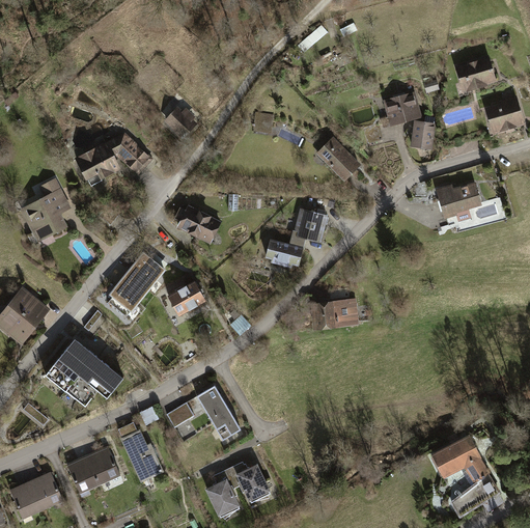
[(308,47),(329,29),(324,22),(302,40),(308,47)]
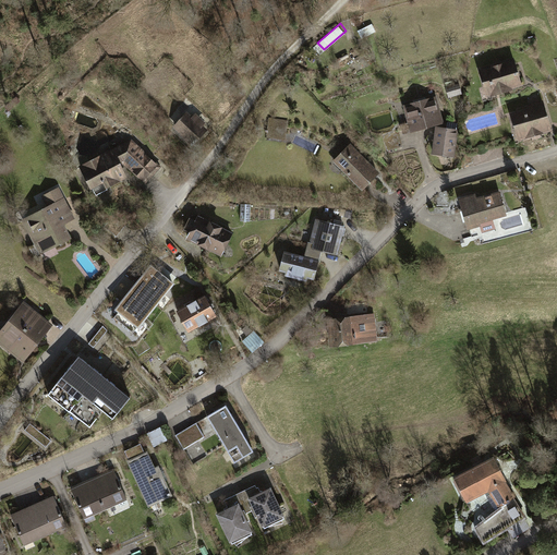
[(480,71),(488,97),(522,86),(515,60),(512,60),(511,58),(500,61),(501,63),(494,67),(493,63),(483,65),(484,69),(480,71)]
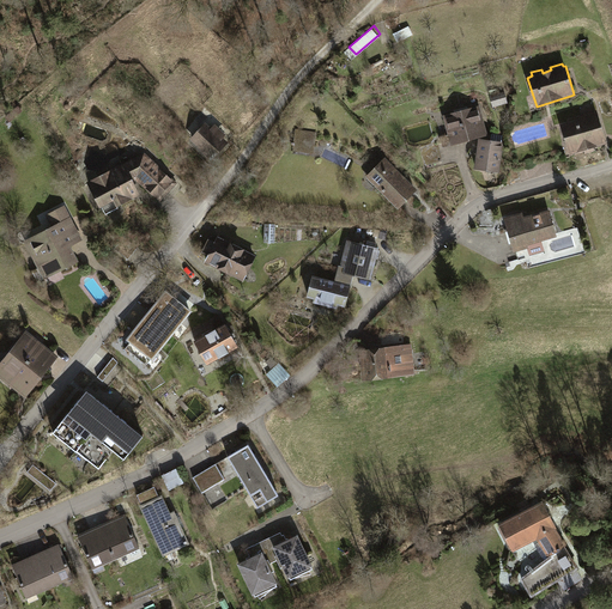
[(504,90),(490,95),(494,108),(509,103),(504,90)]
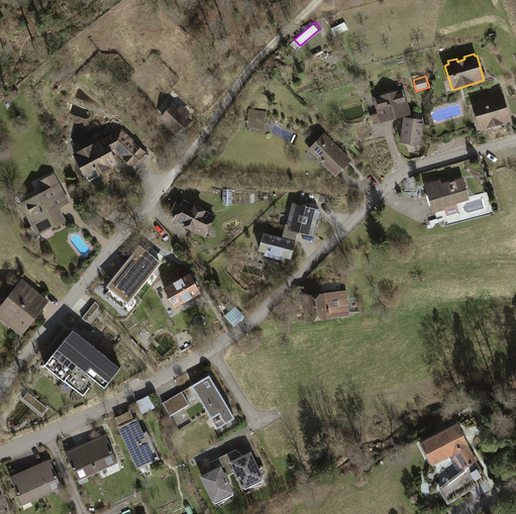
[(400,86),(373,93),(381,121),(408,114),(400,86)]
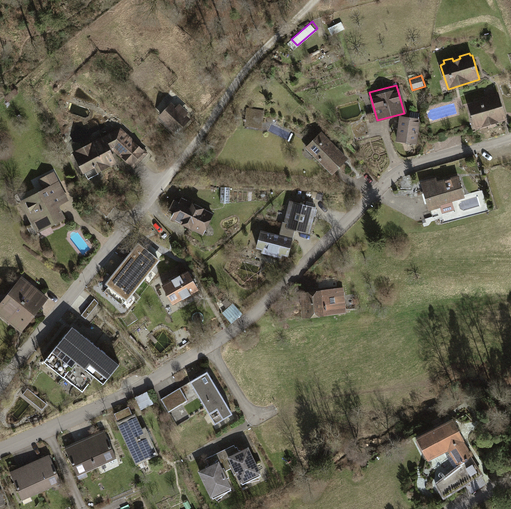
[(468,105),(476,130),(507,120),(498,92),(484,96),(485,99),(468,105)]
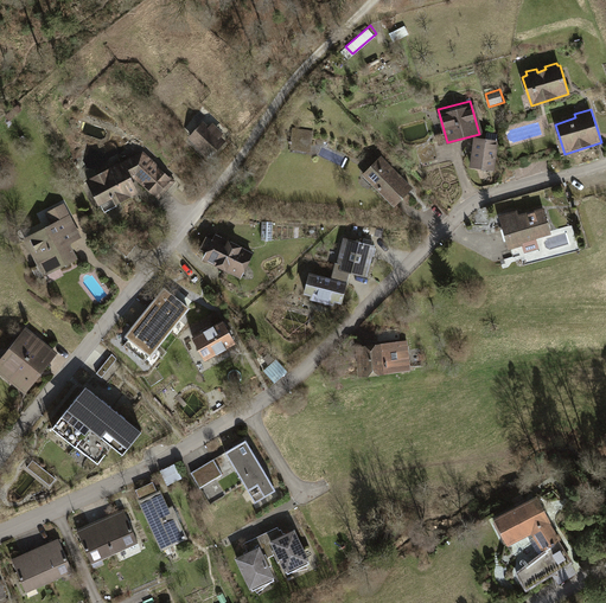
[(203,122),(187,138),(209,159),(225,142),(219,138),(223,133),(212,123),(209,127),(203,122)]
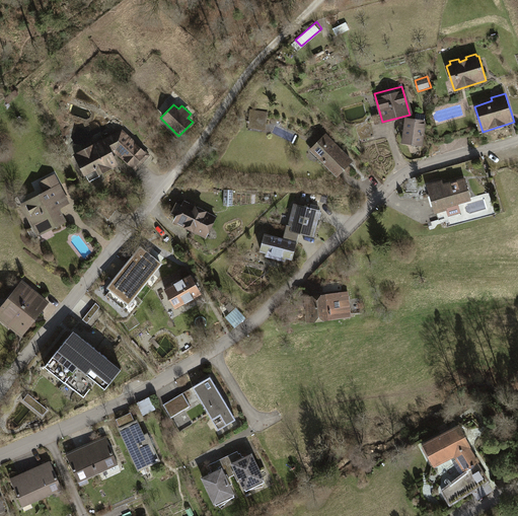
[(268,112),(249,108),(247,127),(265,129),(268,112)]
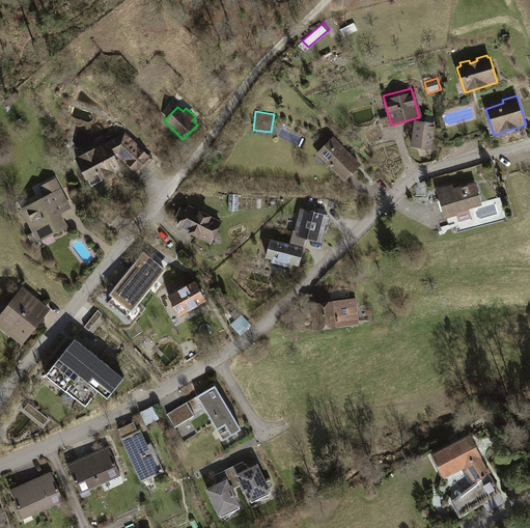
[(415,120),(412,145),(431,148),(435,123),(415,120)]
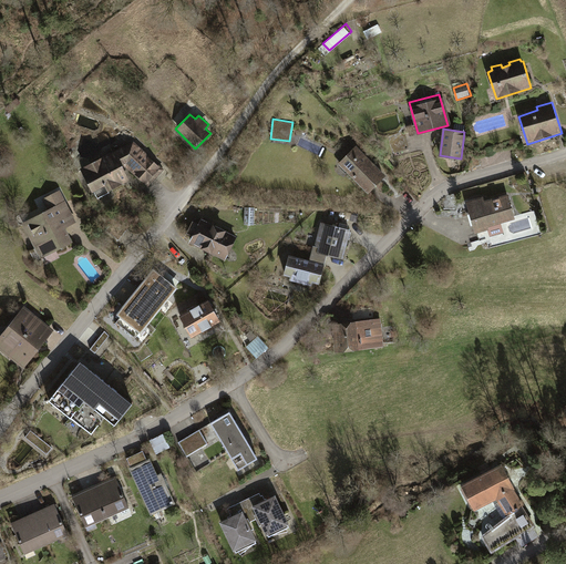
[(133,143),(80,168),(92,194),(94,193),(98,200),(130,184),(123,170),(125,168),(145,186),(162,167),(133,143)]
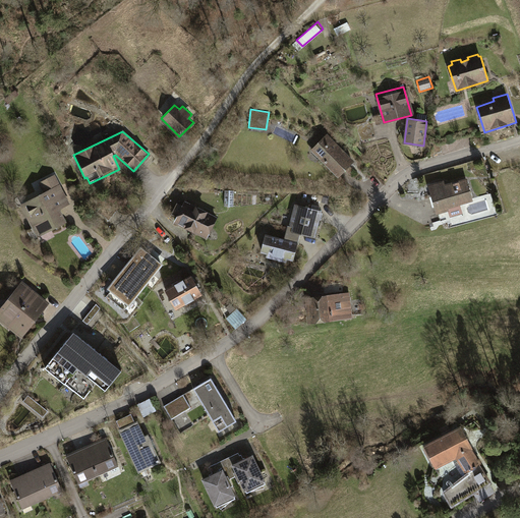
[(354,162),(327,134),(311,150),(339,177),(354,162)]
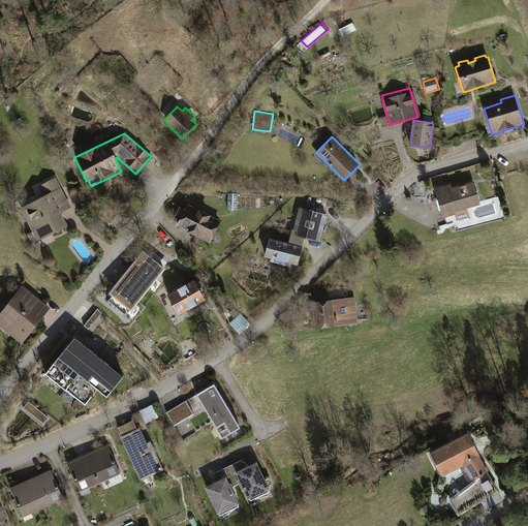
[(20,208),(36,241),(67,226),(60,213),(71,207),(56,176),(37,184),(43,196),(20,208)]
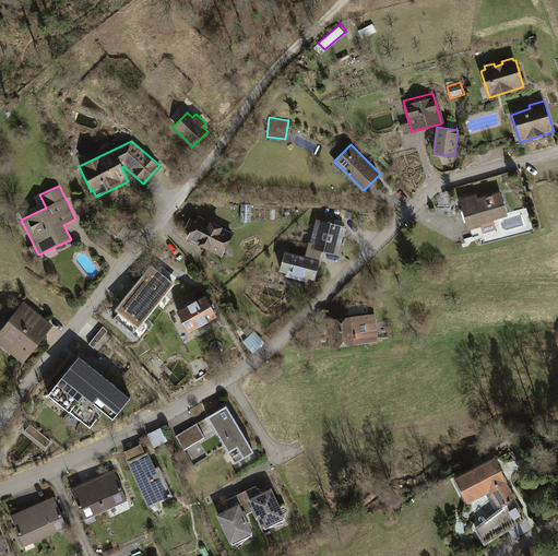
[(507,216),(500,191),(477,198),(476,193),(459,198),(469,232),(482,227),(481,224),(507,216)]
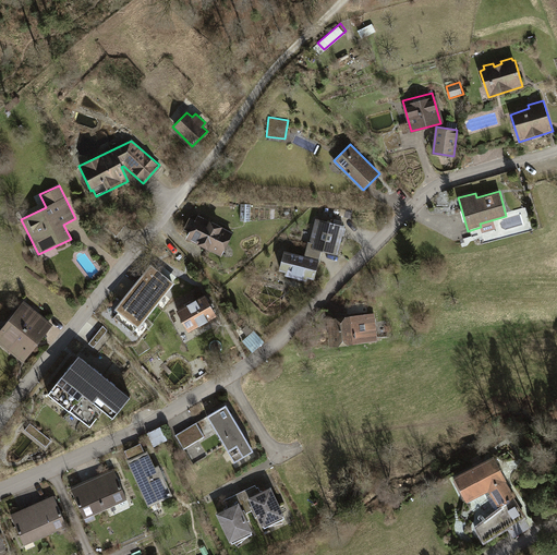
[(290,205),(280,205),(280,218),(290,218),(290,205)]
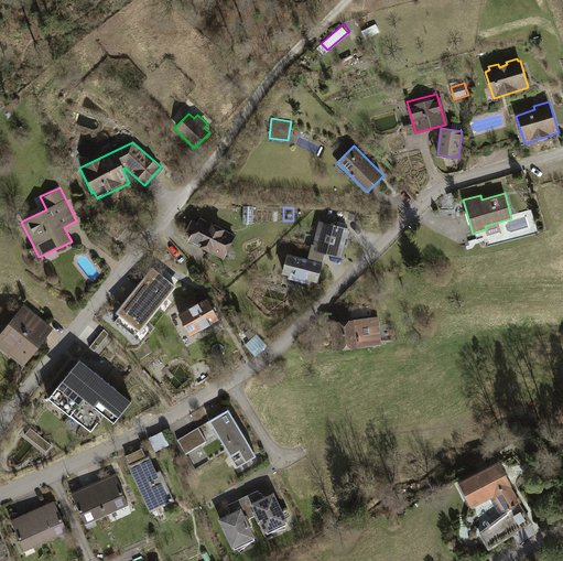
[(251,208),(242,208),(242,224),(252,223),(251,208)]
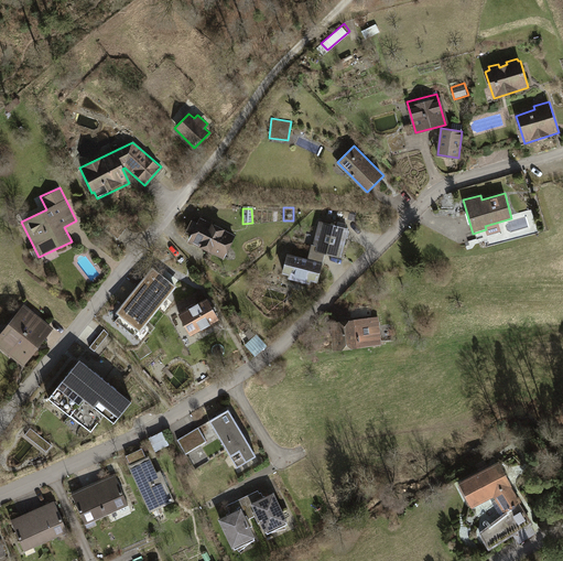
[(235,235),(199,217),(197,223),(192,220),(185,233),(191,235),(187,240),(223,258),(235,235)]
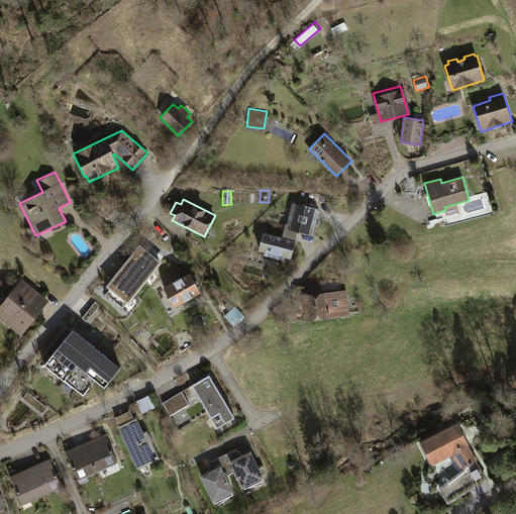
[(320,210),(293,203),(287,225),(286,224),(284,230),(298,234),(313,237),(320,210)]
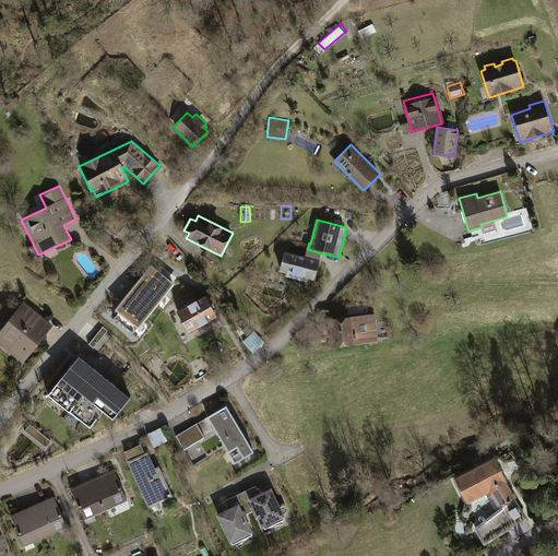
[(305,258),(284,252),(280,273),(286,275),(286,278),(307,283),(308,281),(315,282),(322,253),(307,249),(305,258)]
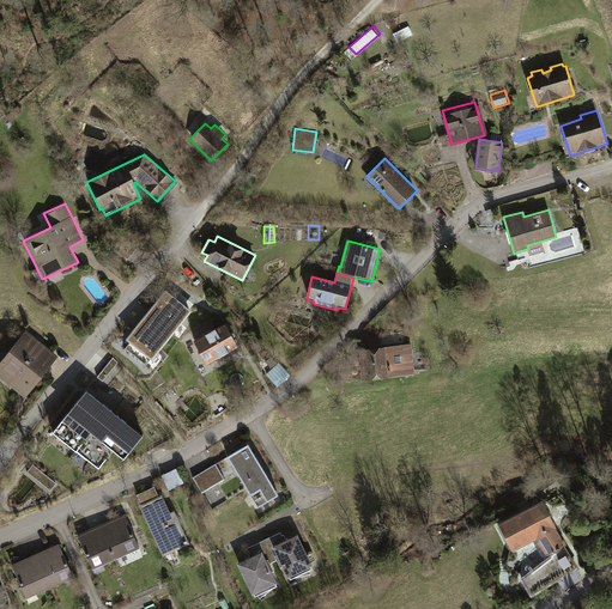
[(151,357),(188,306),(167,292),(129,341),(151,357)]
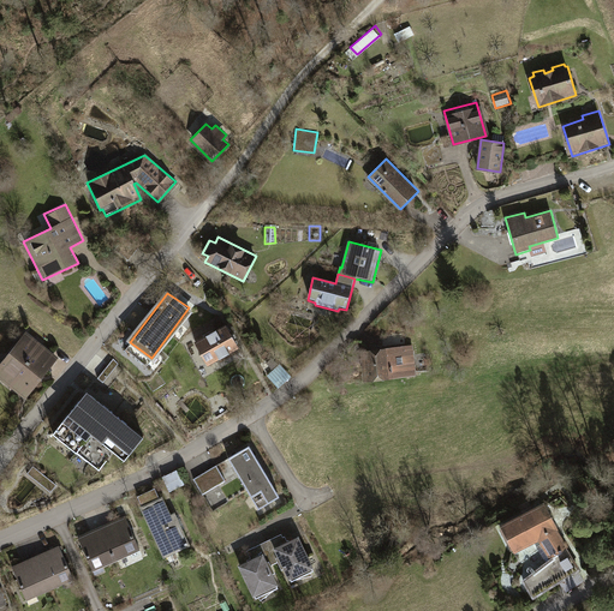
[(218,315),(209,318),(213,324),(221,319),(218,315)]
